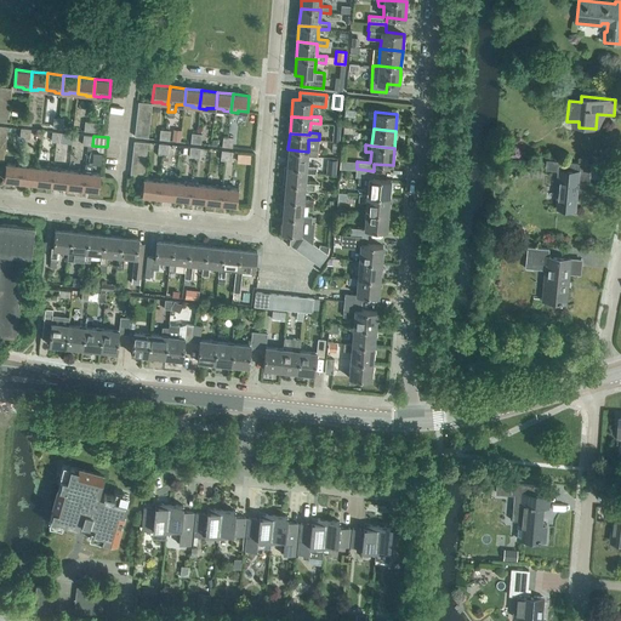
[(318,151),(308,149),(308,152),(288,149),(286,166),(306,167),(306,166),(307,155),(317,157),(318,151)]
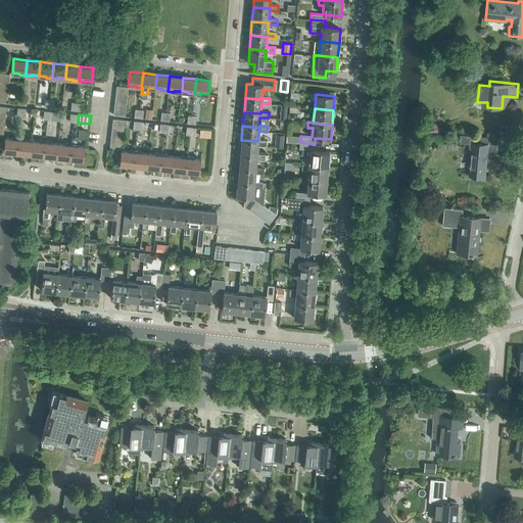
[(485,177),(487,153),(496,154),(498,138),(471,136),(470,144),(469,152),(472,152),(469,176),(485,177)]
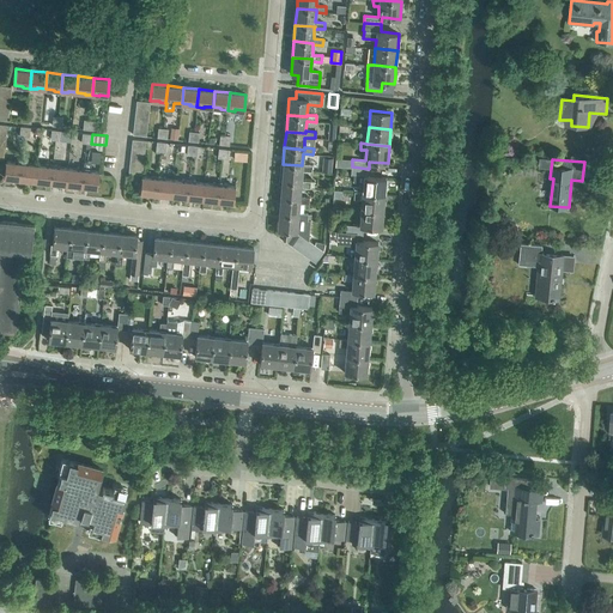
[(19,178),(22,162),(14,161),(14,162),(6,161),(4,177),(19,178)]
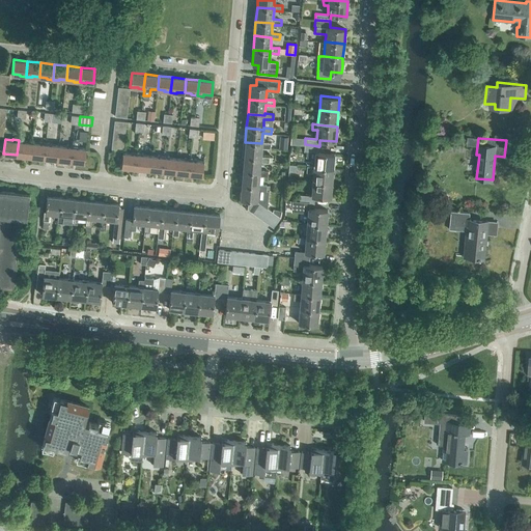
[(30,157),(32,142),(25,141),(25,140),(19,140),(17,155),(30,157)]
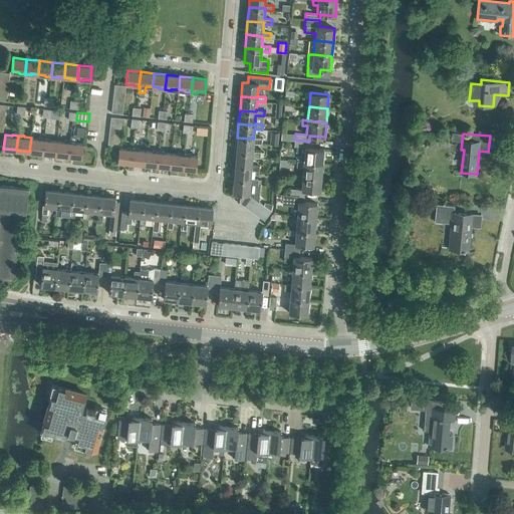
[(75,143),(76,142),(76,137),(70,136),(70,141),(68,156),(81,158),(83,144),(75,143)]
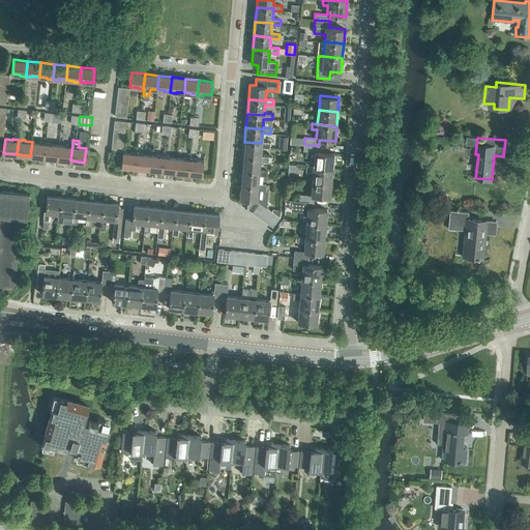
[(43,157),(46,142),(39,142),(39,143),(32,142),(30,156),(43,157)]
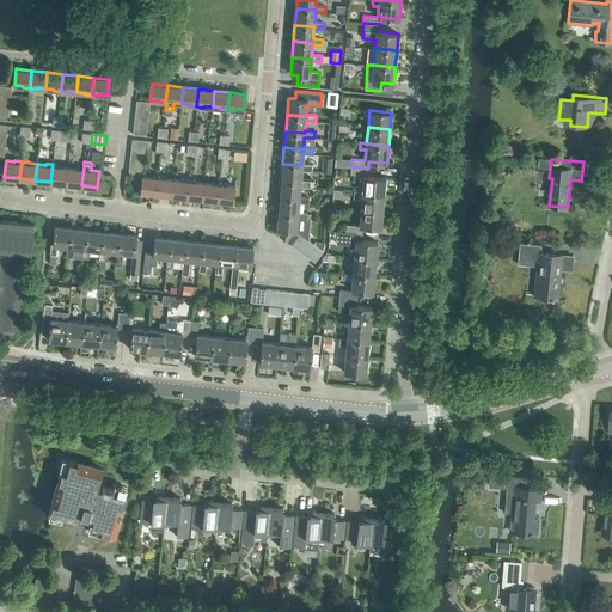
[(66,184),(68,167),(60,166),(60,165),(53,164),(50,182),(66,184)]
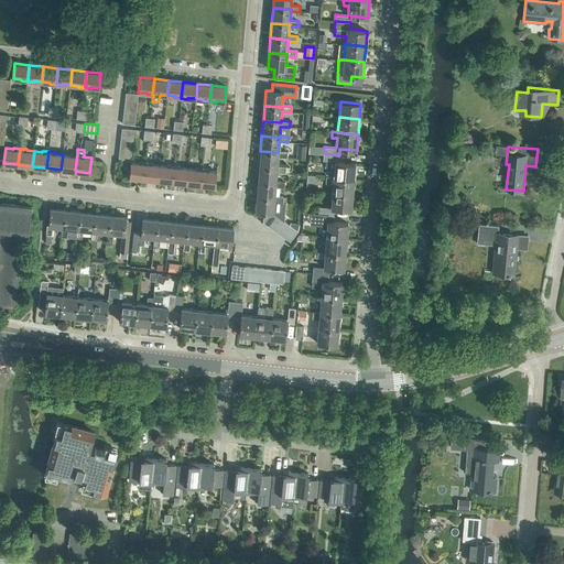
[(288,152),(278,151),(278,152),(260,151),(259,166),(277,167),(277,165),(278,156),(286,158),(288,152)]
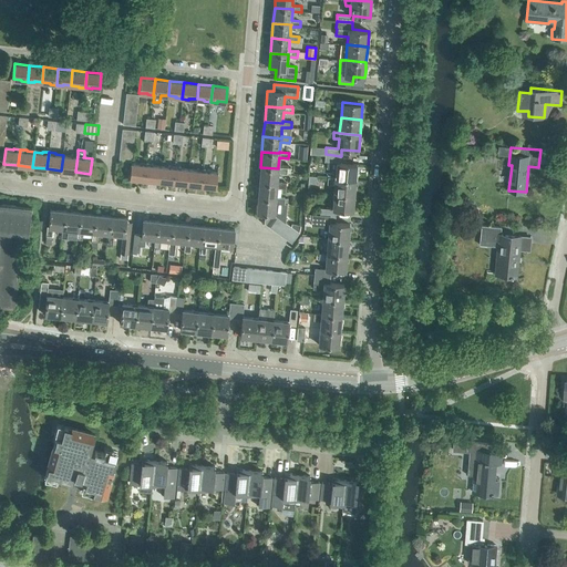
[(340,163),(341,156),(326,154),(325,162),(337,163),(336,177),(336,178),(356,179),(357,164),(340,163)]
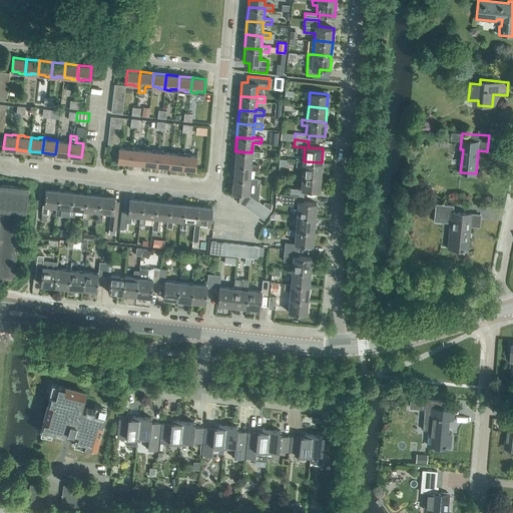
[(70,140),(64,140),(64,141),(57,140),(55,154),(68,155),(70,140)]
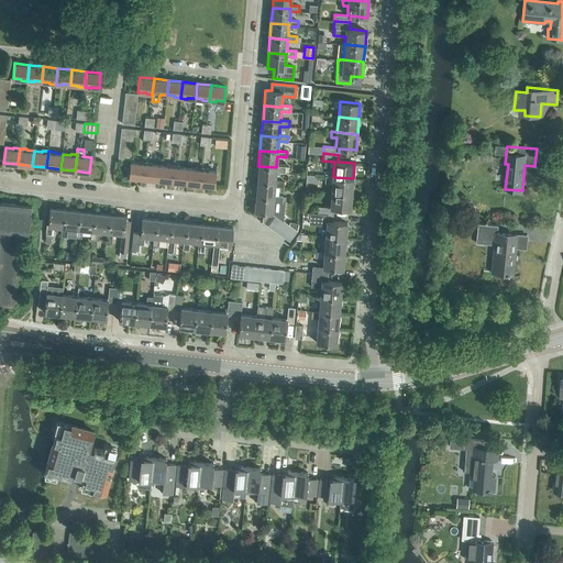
[(157,179),(158,165),(151,164),(152,156),(145,156),(145,162),(144,162),(143,178),(157,179)]
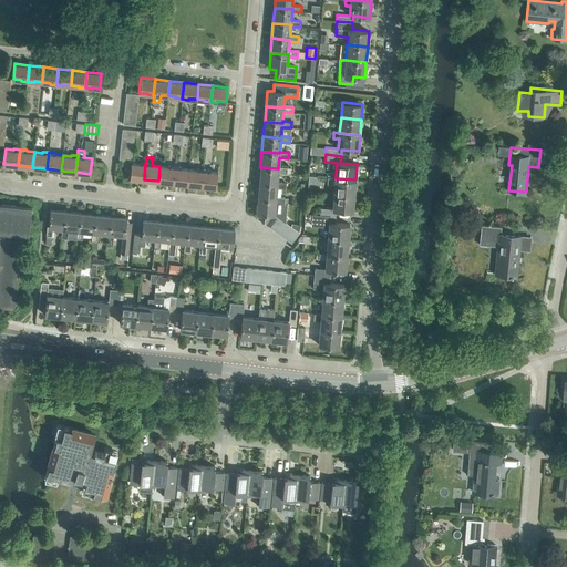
[(144,179),(145,163),(140,163),(140,164),(131,163),(130,178),(144,179)]
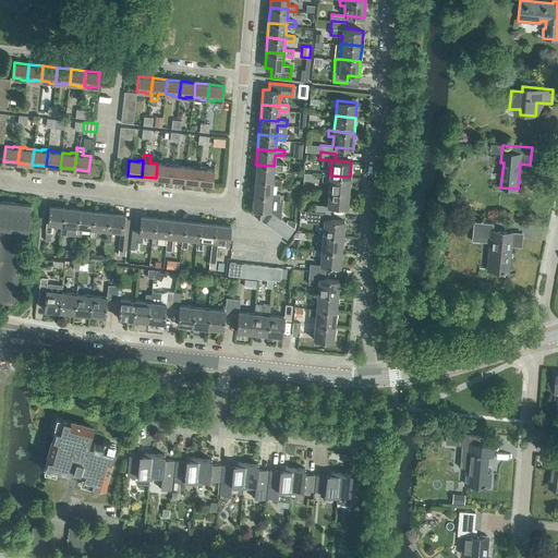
[(170,180),(171,164),(166,162),(165,164),(157,164),(156,178),(170,180)]
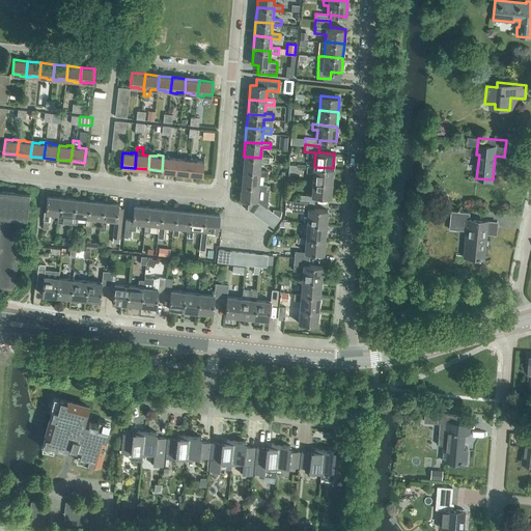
[(175,172),(176,159),(169,158),(169,157),(163,156),(162,171),(175,172)]
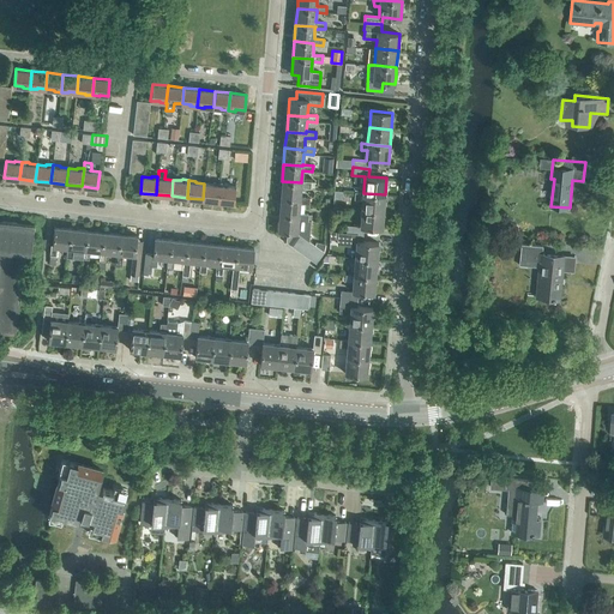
[(311,181),(301,180),(301,182),(282,181),(281,197),(300,199),(300,197),(301,187),(311,187),(311,181)]
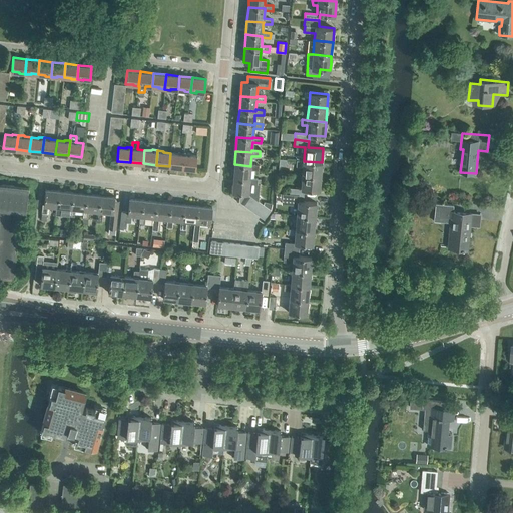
[(182,168),(184,153),(177,152),(177,153),(170,153),(169,166),(182,168)]
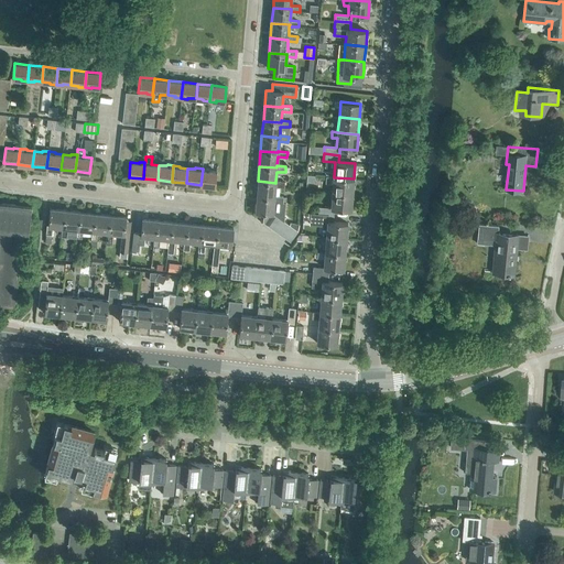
[(208,170),(203,169),(201,185),(215,186),(216,171),(208,171),(208,170)]
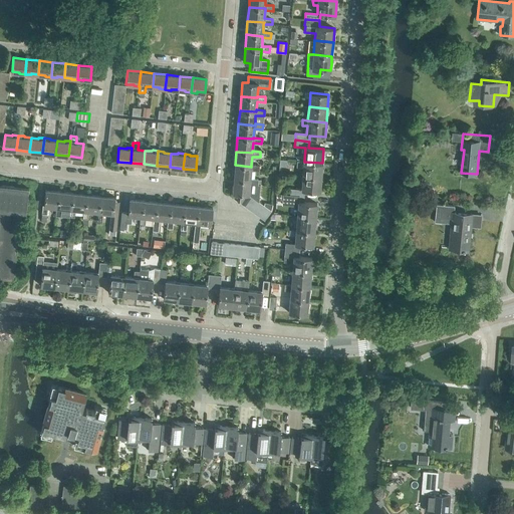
[(321,177),(322,163),(304,162),(304,161),(297,161),(296,167),(303,167),(303,176),(321,177)]
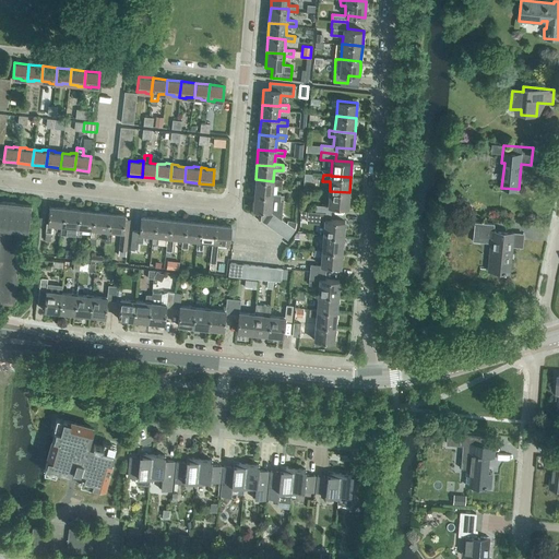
[(282,180),(273,179),(273,181),(256,179),(254,194),(272,195),(272,194),(273,185),(282,186),(282,180)]
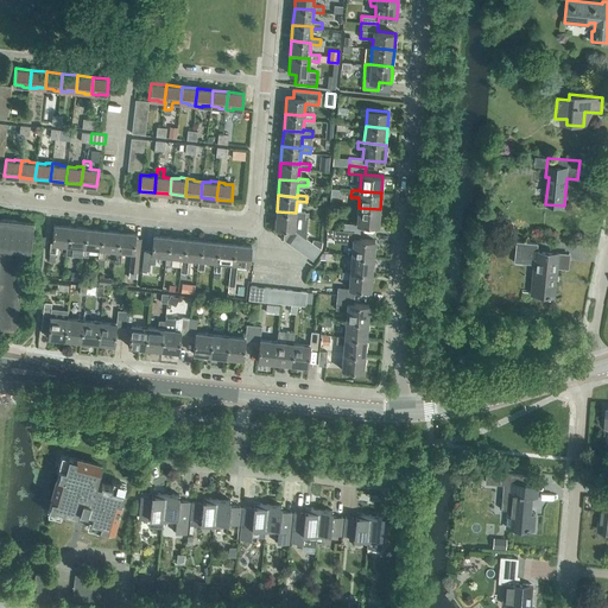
[(379,226),(380,209),(359,208),(356,223),(343,222),(343,230),(360,232),(360,225),(379,226)]
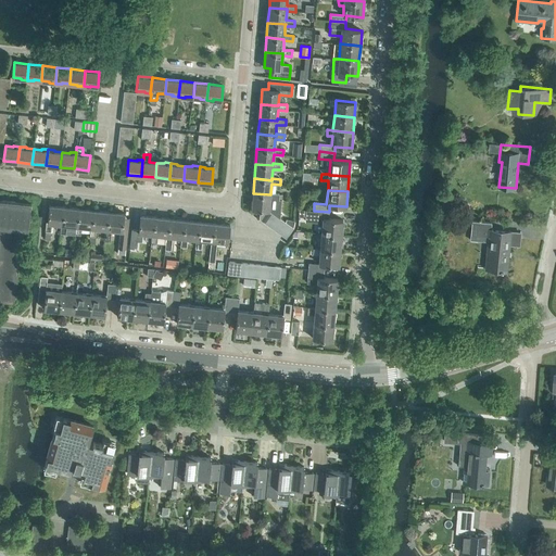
[(279,194),(270,193),(270,194),(253,193),(251,209),(260,210),(269,210),(269,199),(279,200),(279,194)]
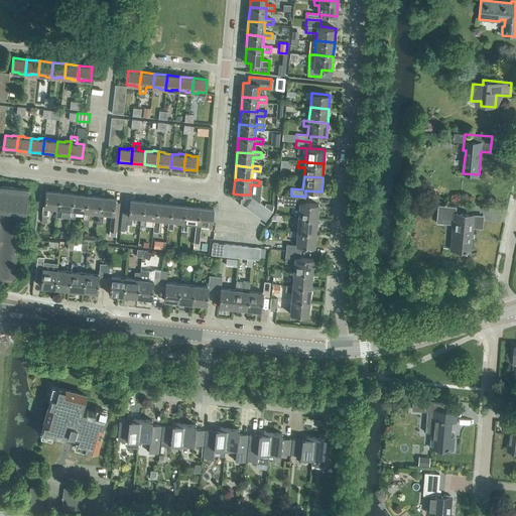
[(0,280),(13,282),(21,214),(25,214),(28,188),(0,184),(0,280)]
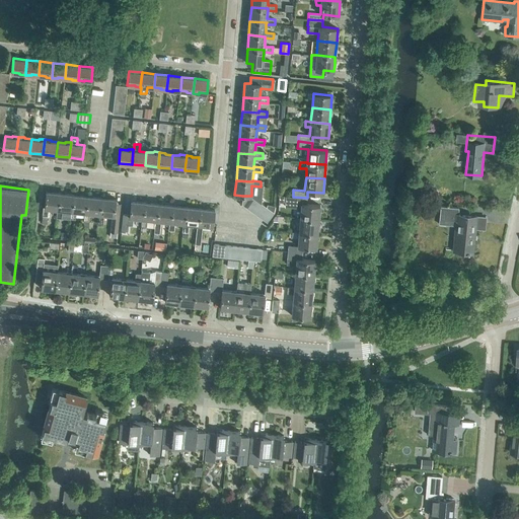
[(59,209),(60,193),(46,192),(45,207),(43,207),(42,216),(43,216),(42,224),(47,224),(49,208),(57,209),(59,209)]
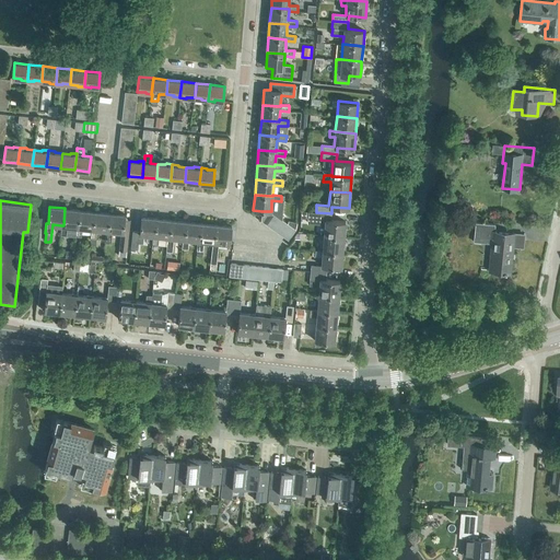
[(78,228),(80,210),(65,208),(63,225),(61,225),(60,234),(76,236),(77,228),(78,228)]
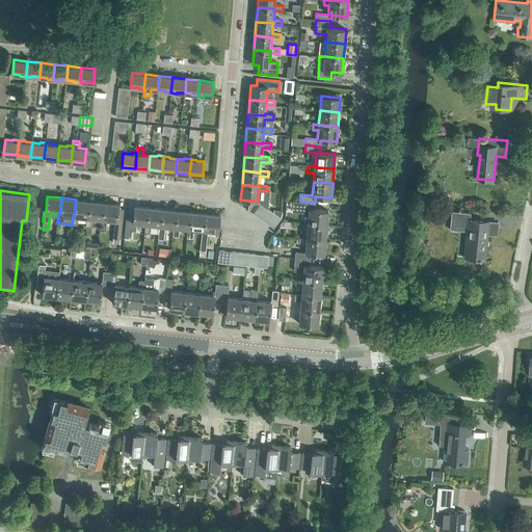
[(88,217),(90,201),(76,200),(74,216),(73,216),(72,224),(77,224),(78,216),(86,217),(88,217)]
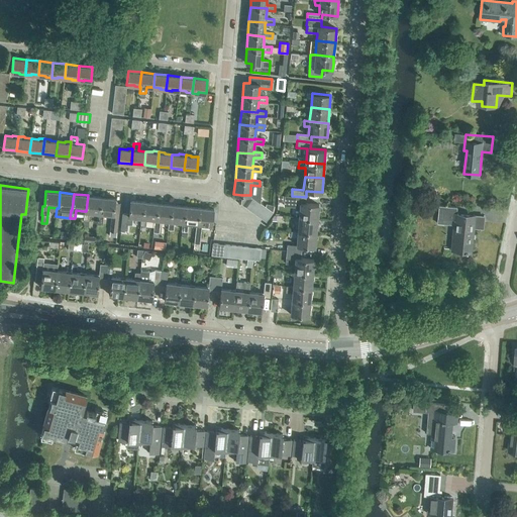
[(100,213),(101,197),(88,195),(86,211),(84,211),(83,226),(88,227),(89,220),(90,212),(98,212),(100,213)]
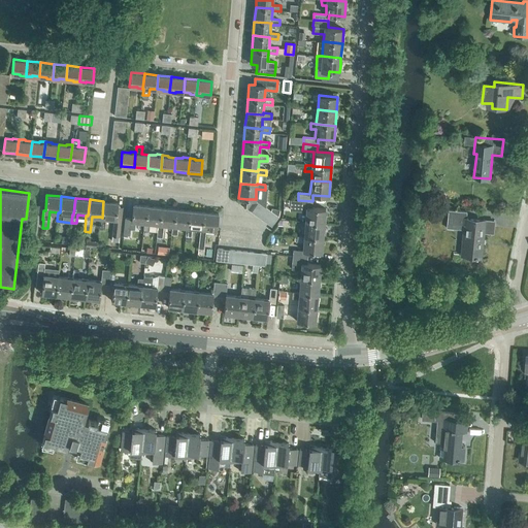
[(252,211),(259,201),(256,199),(246,199),(246,208),(252,211)]
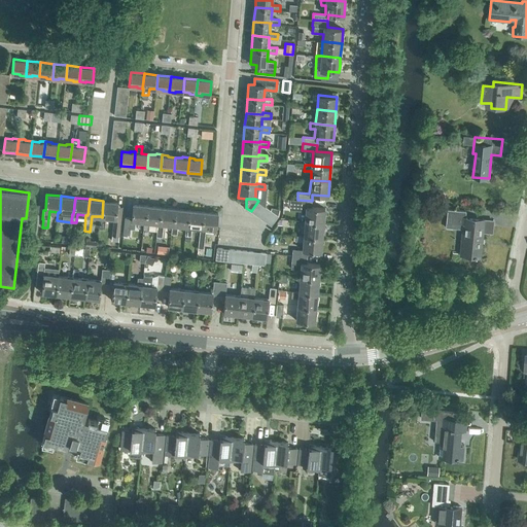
[(311,207),(312,201),(297,200),(296,206),(306,207),(305,221),(324,223),(325,208),(311,207)]
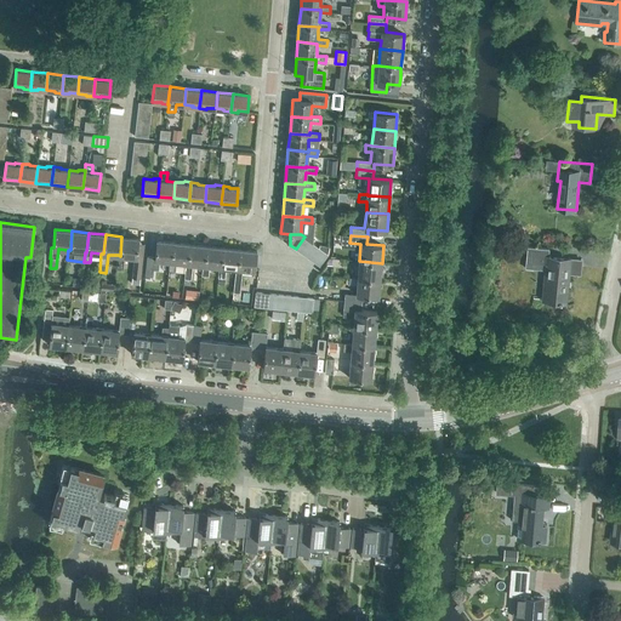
[(137,255),(138,238),(121,237),(120,256),(118,255),(117,268),(123,269),(124,256),(134,257),(132,277),(141,278),(143,256),(137,255)]
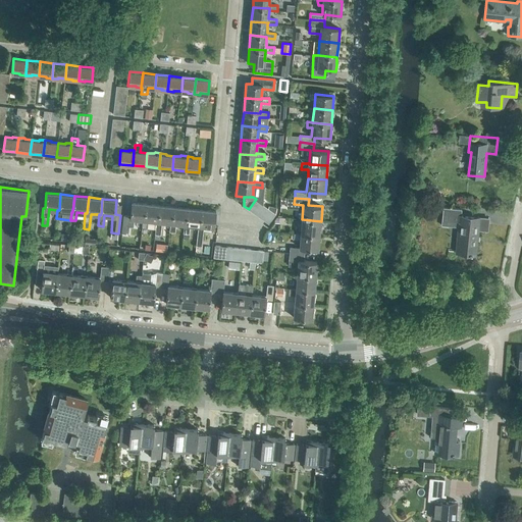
[(254,213),(260,203),(256,199),(249,209),(254,213)]
